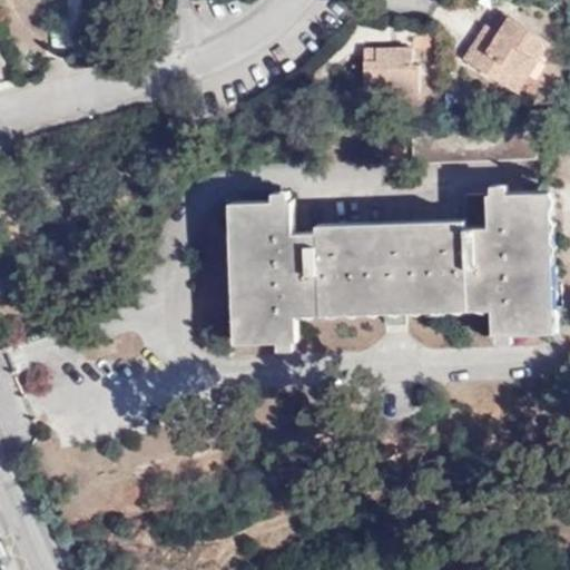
[(497,35),(509,18),(502,13),(492,29),(497,35)]
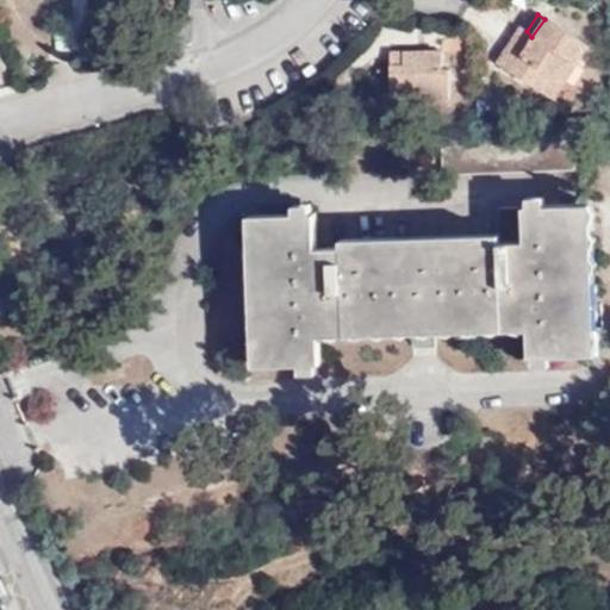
[(586,44),(545,19),(531,37),(527,31),(520,26),(493,62),(541,95),(564,60),(572,64),(586,44)]
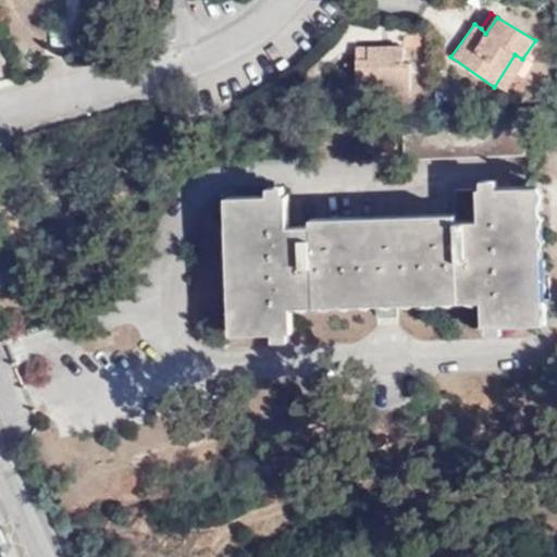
[(400,63),(400,48),(355,49),(355,85),(376,86),(376,91),(408,90),(408,64),(400,63)]
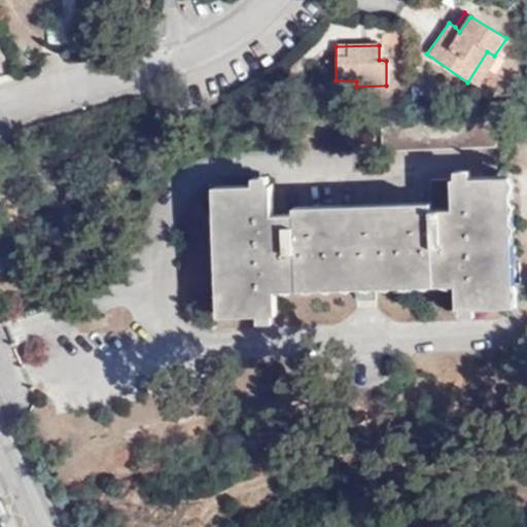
[(473,88),(494,56),(487,51),(467,82),(473,88)]
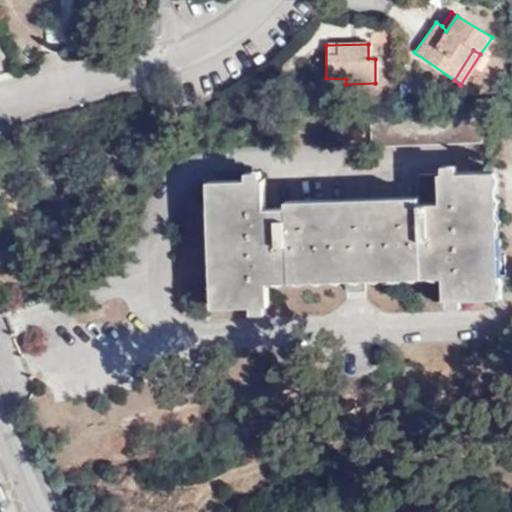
[(486,115),(374,119),(376,149),(487,145),(486,115)]
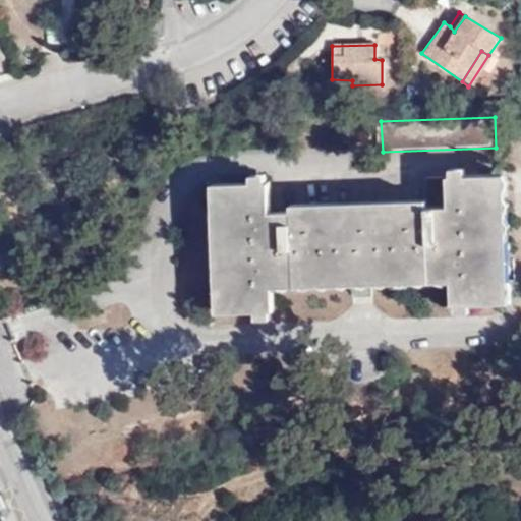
[(506,303),(501,176),(427,179),(428,210),(274,216),(273,186),(208,188),(213,317),(280,314),(279,282),(457,275),(458,305),(506,303)]
